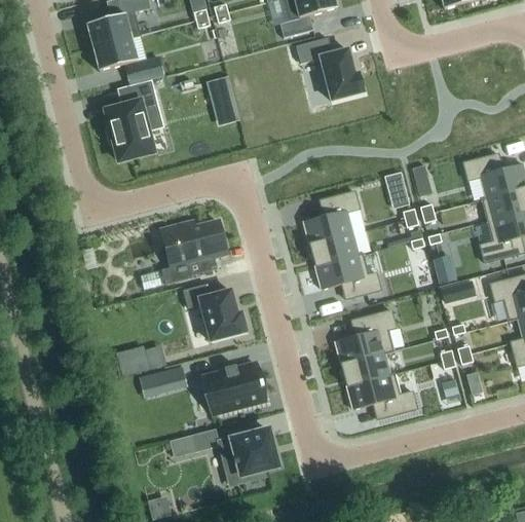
[(111,16),(87,23),(94,46),(130,36),(132,37),(141,35),(135,10),(150,6),(148,0),(111,0),(107,1),(111,16)]
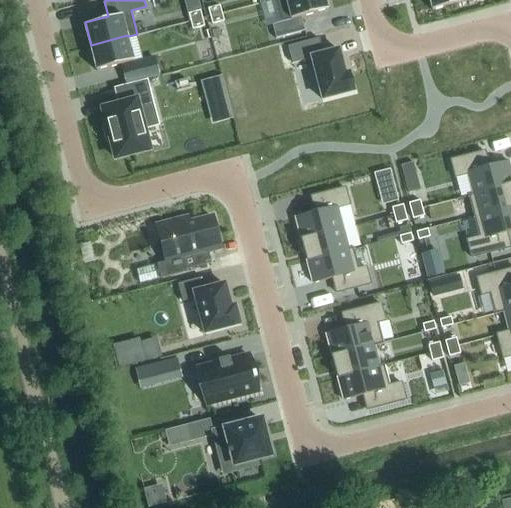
[(277,0),(282,19),(272,22),(276,36),(305,28),(301,14),(328,7),(326,0),(277,0)]
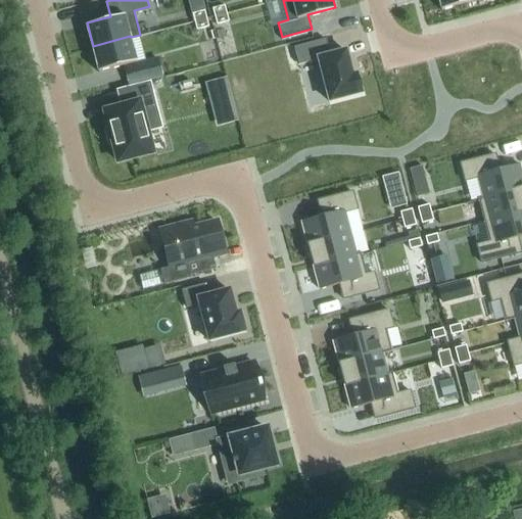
[(224,3),(212,6),(215,14),(227,11),(224,3)]
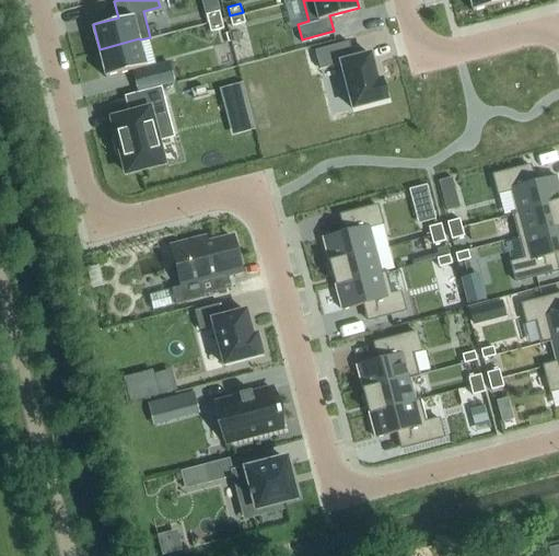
[(219,9),(206,12),(208,21),(221,18),(219,9)]
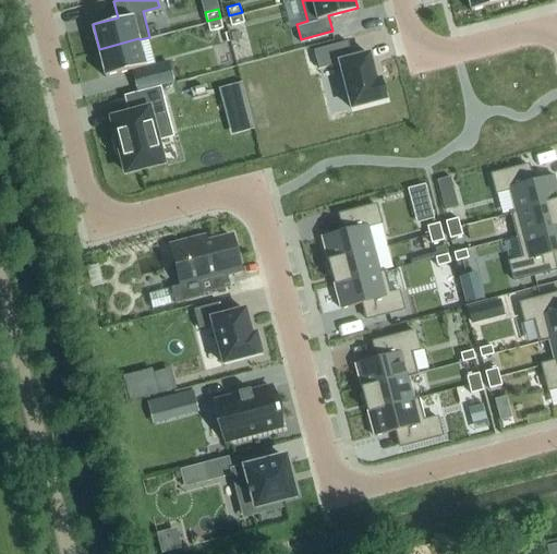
[(242,12),(229,15),(231,24),(244,20),(242,12)]
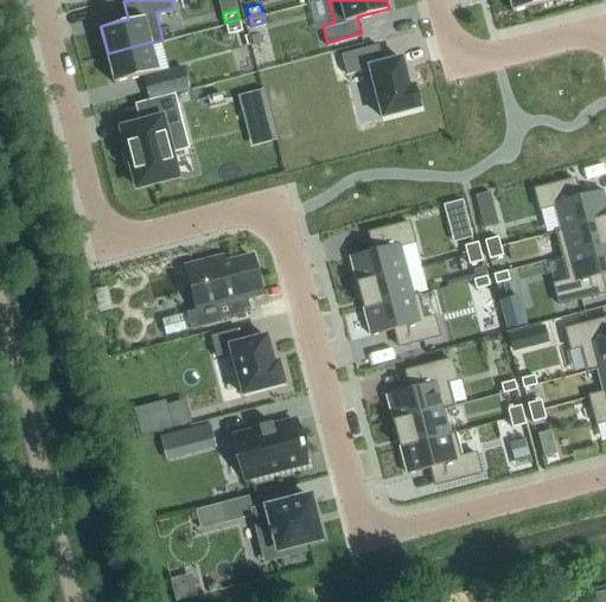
[(240,19),(225,23),(228,32),(242,29),(240,19)]
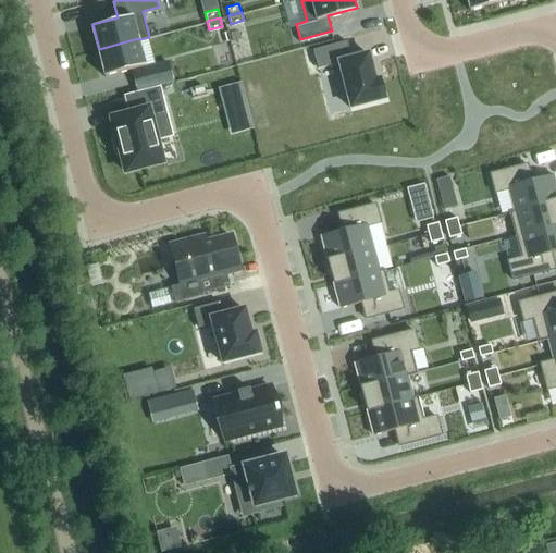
[(138,38),(99,49),(106,74),(145,63),(139,39),(138,38)]
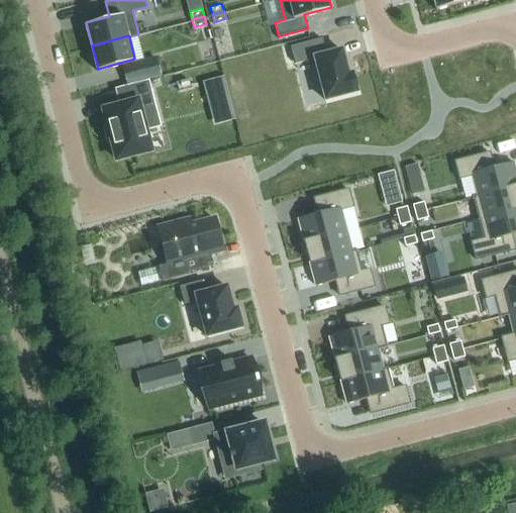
[(326,98),(356,89),(352,71),(348,72),(341,47),(326,52),(322,35),(291,44),(296,61),(315,56),(326,98)]
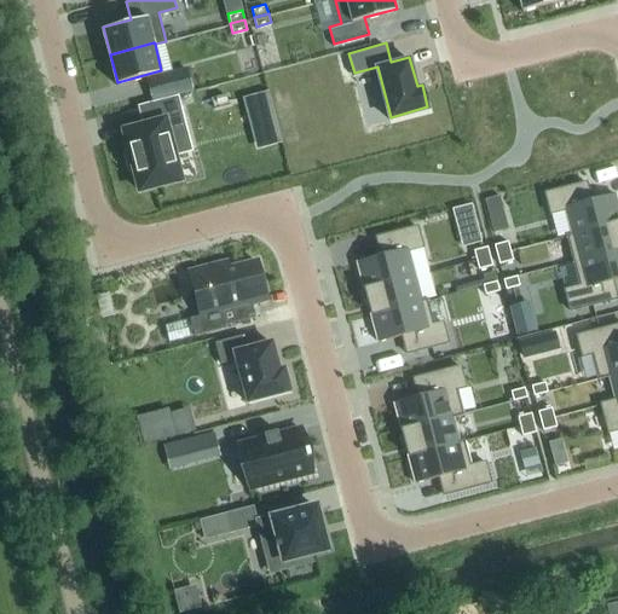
[(269,88),(247,94),(253,115),(273,109),(269,88)]
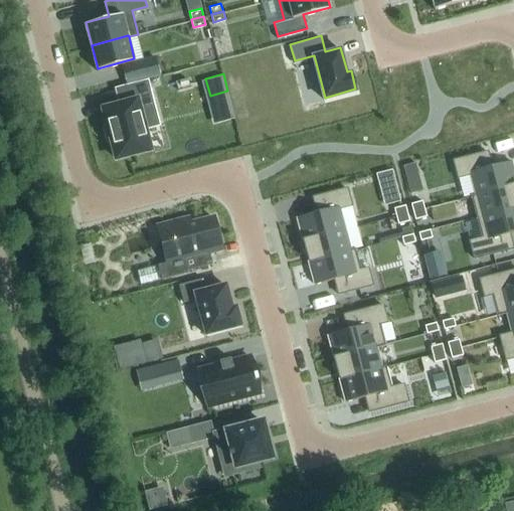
[(127,101),(103,107),(107,121),(104,126),(107,139),(113,142),(116,156),(150,148),(141,113),(156,110),(148,78),(123,84),(127,101)]
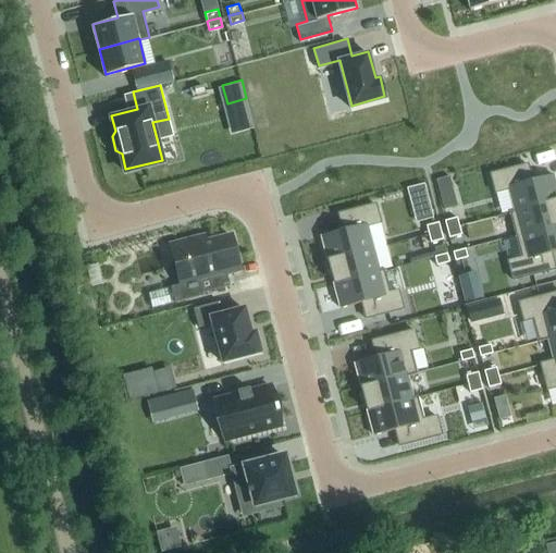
[(528,161),(491,171),(496,189),(508,186),(515,208),(515,209),(555,197),(555,182),(553,172),(532,177),(528,161)]
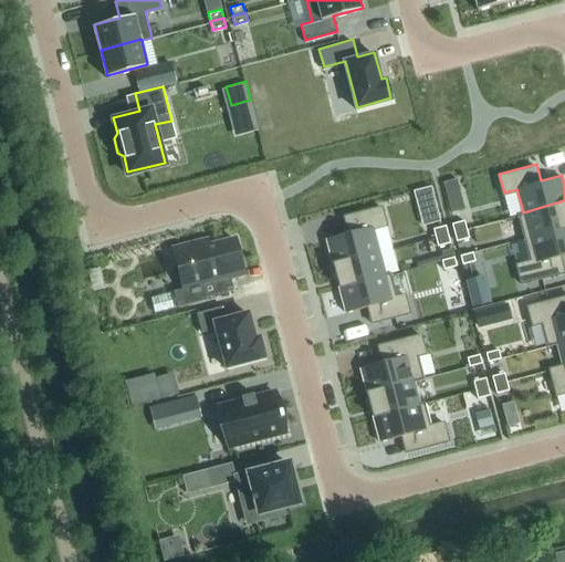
[(431,184),(416,188),(420,205),(436,201),(431,184)]
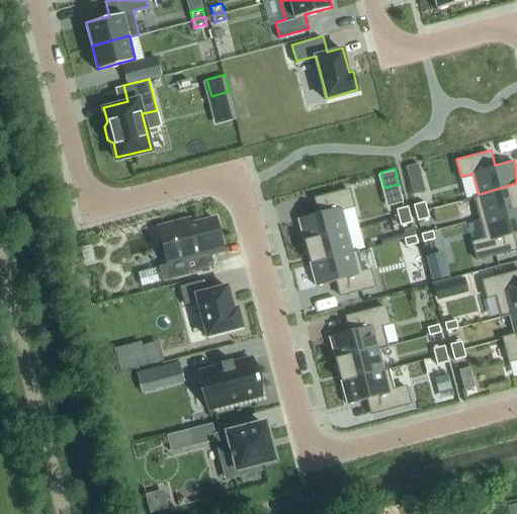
[(479,193),(474,194),(480,217),(516,205),(516,183),(479,194),(479,193)]
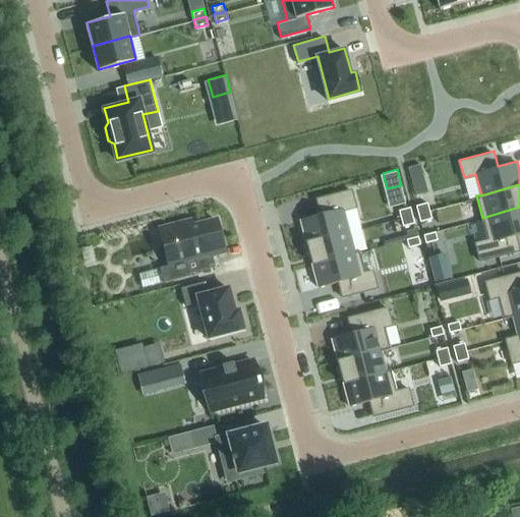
[(351,188),(316,197),(321,213),(301,218),(307,241),(349,230),(344,209),(356,206),(351,188)]
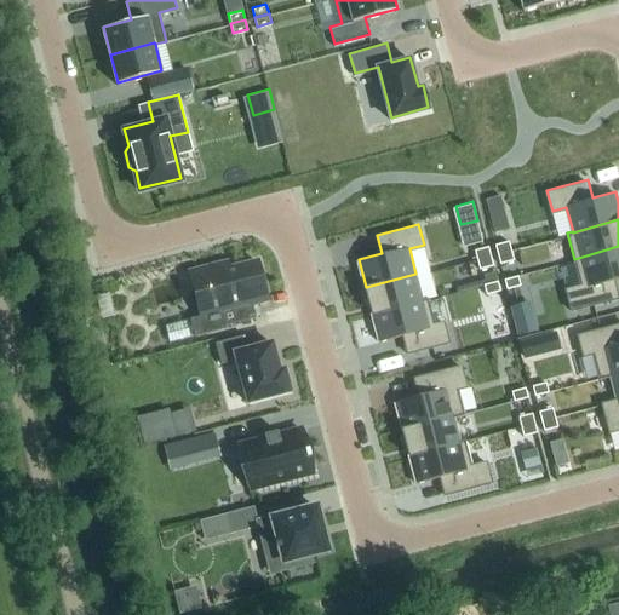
[(509,239),(496,242),(498,252),(511,248),(509,239)]
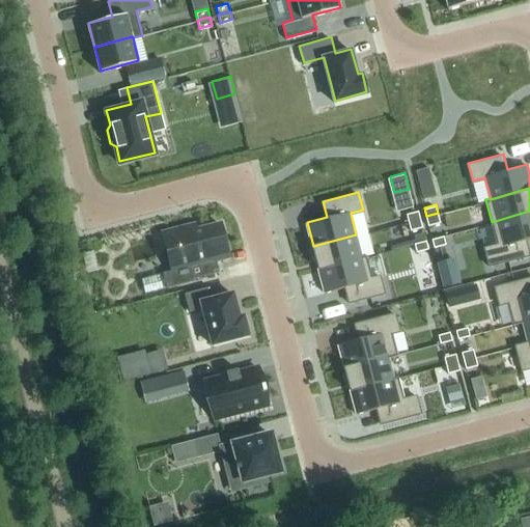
[(418,210),(407,213),(409,220),(420,217),(418,210)]
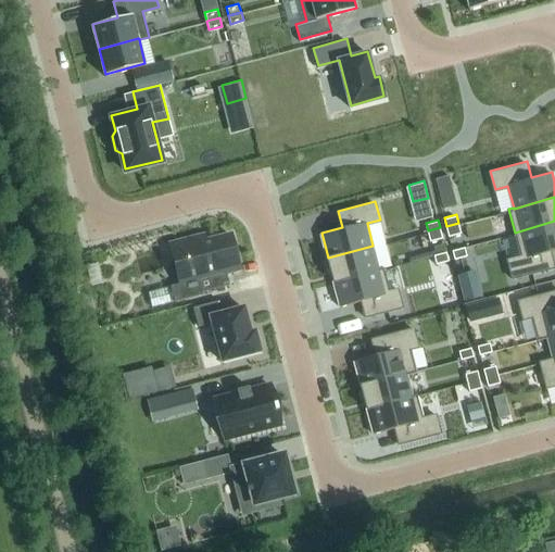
[(554,221),(515,233),(520,254),(507,259),(513,276),(554,265),(550,250),(554,248),(554,221)]
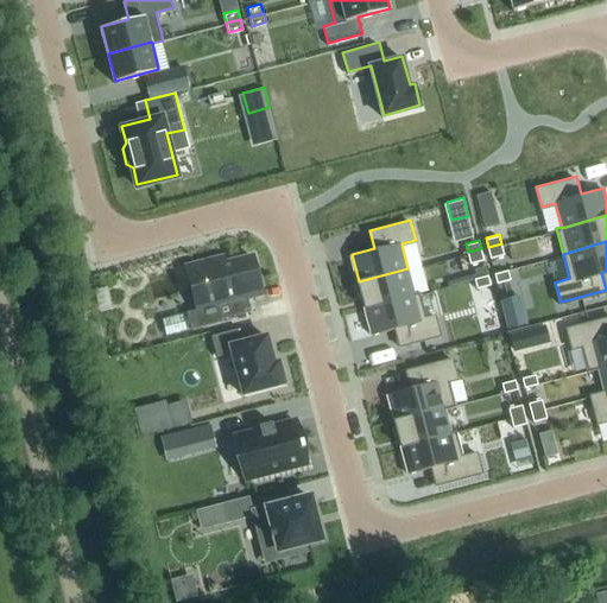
[(501,243),(488,247),(491,256),(504,253),(501,243)]
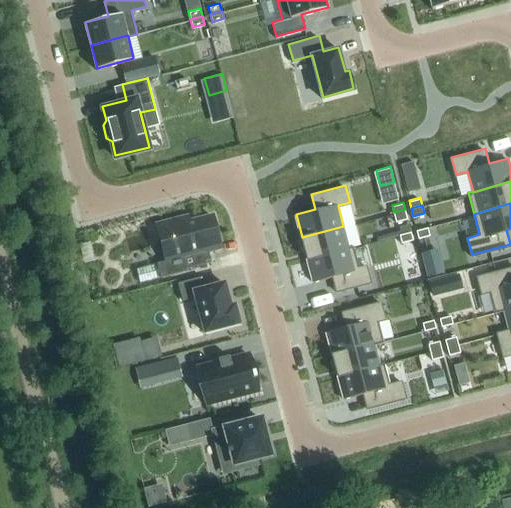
[(405,209),(394,212),(396,220),(407,217),(405,209)]
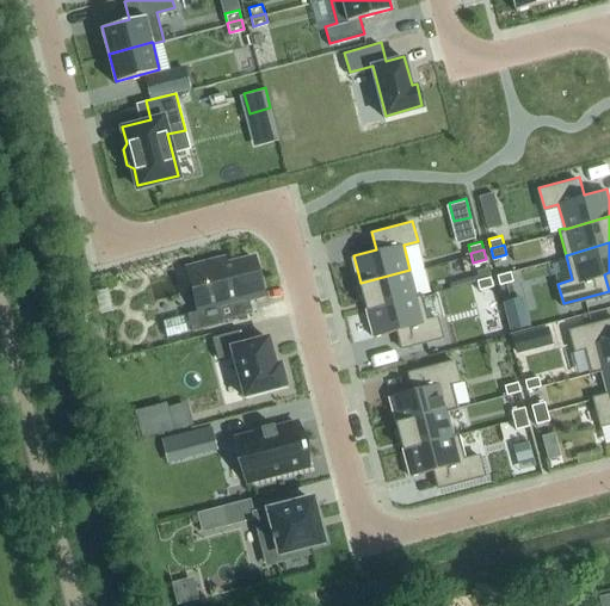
[(196,309),(162,317),(167,335),(221,321),(220,319),(250,310),(246,297),(262,292),(251,255),(223,264),(222,257),(185,266),(196,309)]
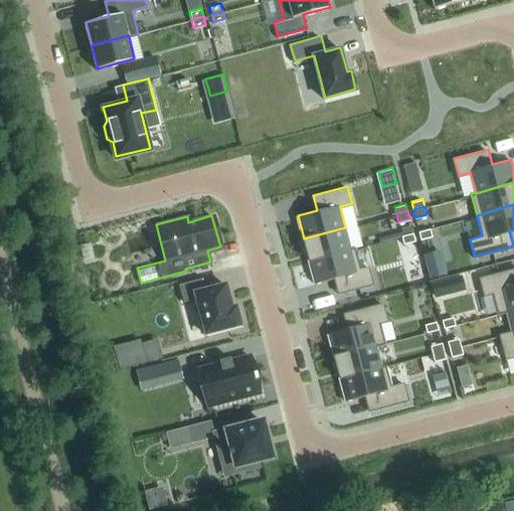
[(345,227),(304,238),(309,260),(351,248),(351,247),(345,227)]
